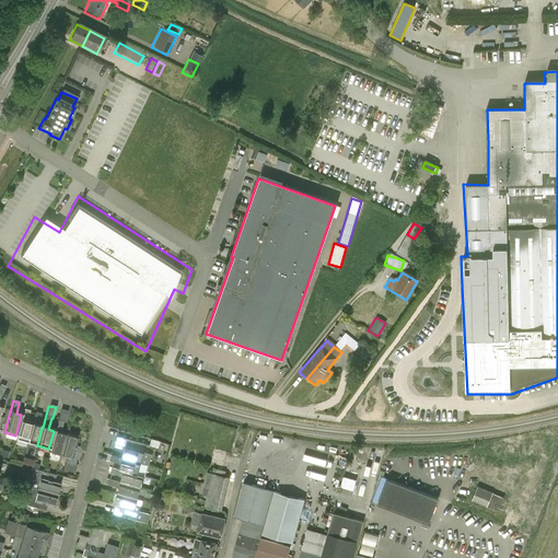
[(21,415),(15,436),(14,440),(26,443),(31,425),(25,422),(28,411),(23,410),(22,415),(21,415)]
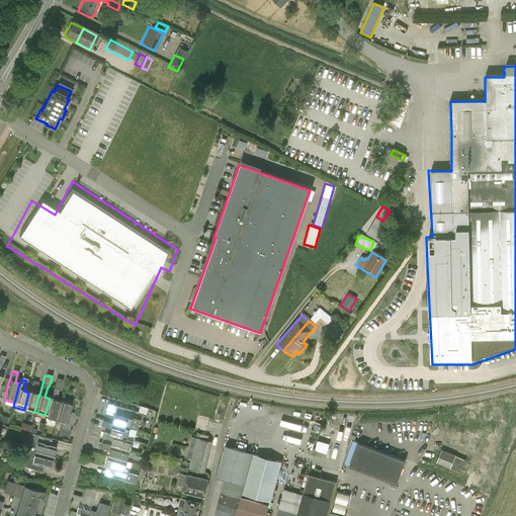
[(50,399),(45,415),(44,419),(55,422),(61,403),(55,402),(58,392),(59,392),(62,381),(56,379),(50,399)]
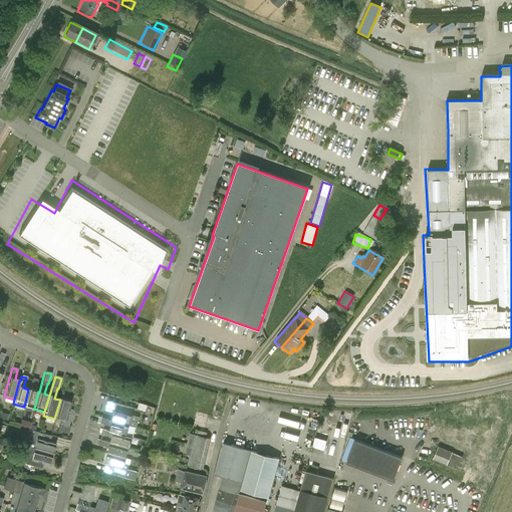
[(28,390),(24,407),(34,409),(38,392),(34,391),(36,380),(31,379),(28,390)]
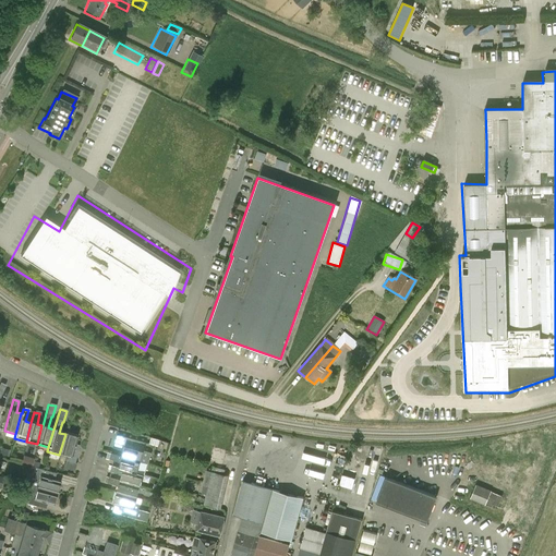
[(65,434),(59,455),(65,456),(61,470),(73,473),(75,464),(73,464),(76,451),(77,447),(74,446),(76,437),(65,434)]
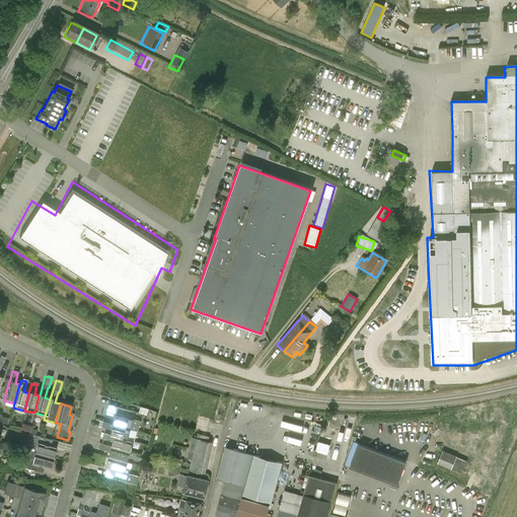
[(132,420),(134,413),(106,405),(103,418),(111,420),(112,421),(114,421),(112,426),(129,431),(136,433),(139,423),(132,421),(132,420)]
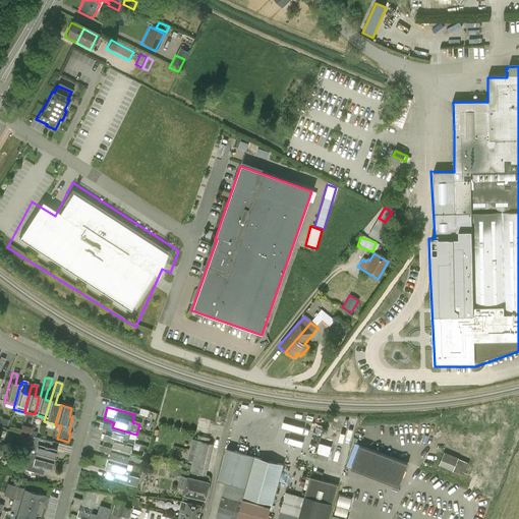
[(112,427),(103,424),(101,429),(108,433),(111,434),(109,438),(132,445),(126,443),(129,433),(112,427)]
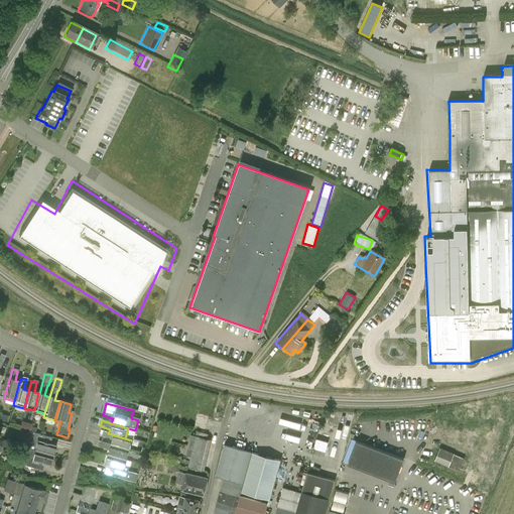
[(108,433),(102,432),(101,437),(108,439),(108,440),(111,441),(109,445),(128,451),(131,440),(108,433)]
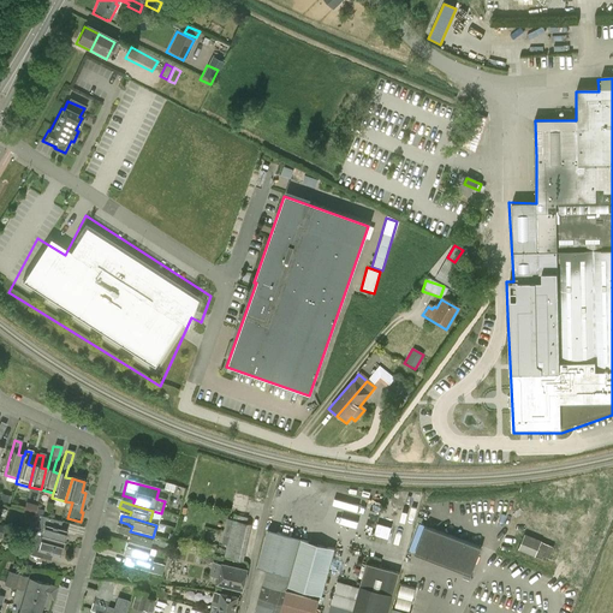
[(33,529),(31,536),(61,545),(65,533),(58,530),(59,524),(39,518),(36,530),(33,529)]
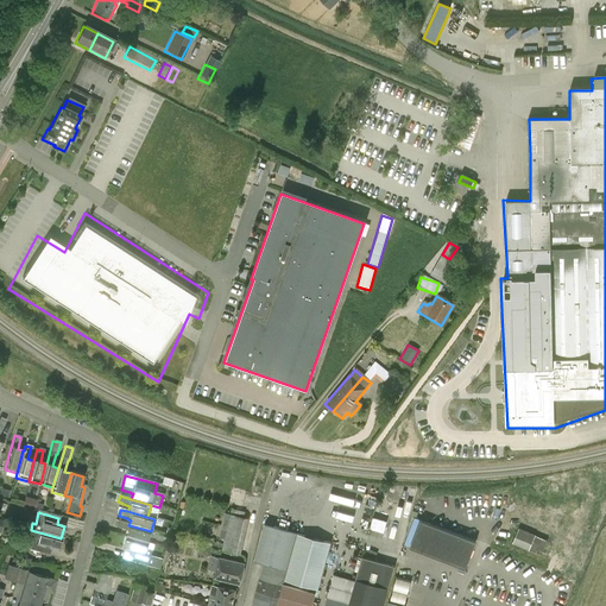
[(220,553),(239,557),(247,521),(242,519),(228,516),(220,553)]
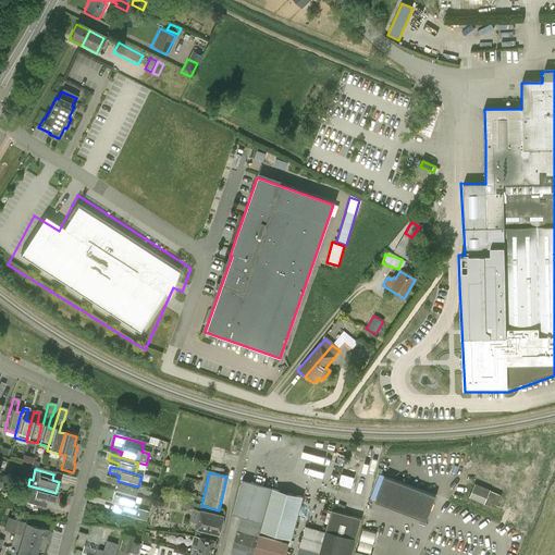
[(341,475),(337,485),(350,489),(354,479),(341,475)]
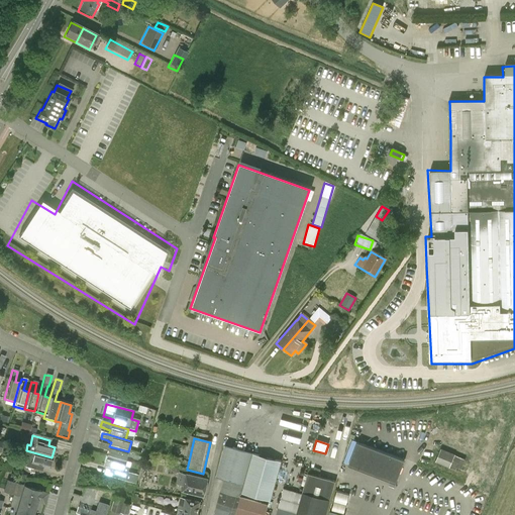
[(109,446),(97,442),(96,448),(105,450),(105,451),(108,452),(107,456),(125,461),(128,451),(109,446)]
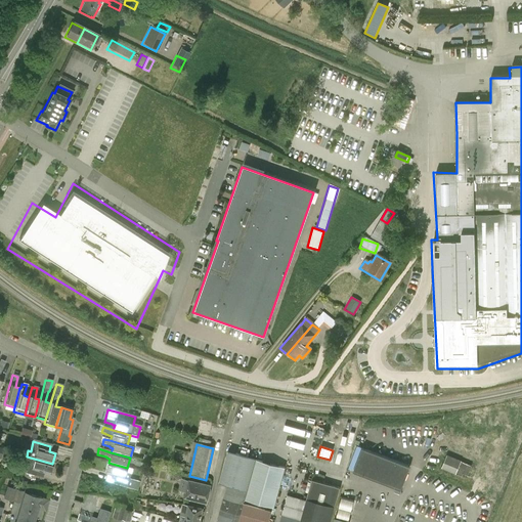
[(408,468),(360,449),(351,472),(399,491),(408,468)]
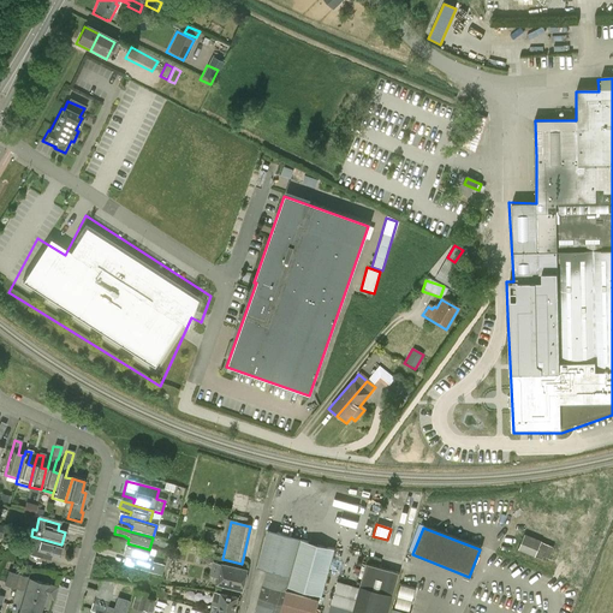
[(255,570),(265,571),(253,612),(278,612),(284,593),(298,541),(265,531),(255,570)]
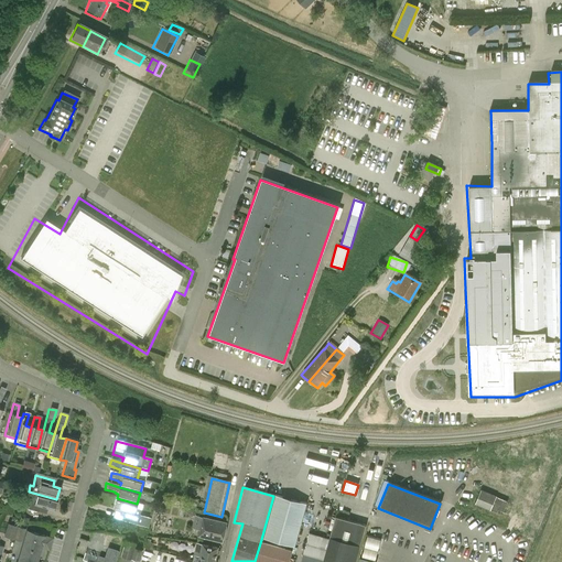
[(56,499),(29,492),(29,493),(30,493),(25,511),(44,516),(46,510),(53,511),(56,499)]
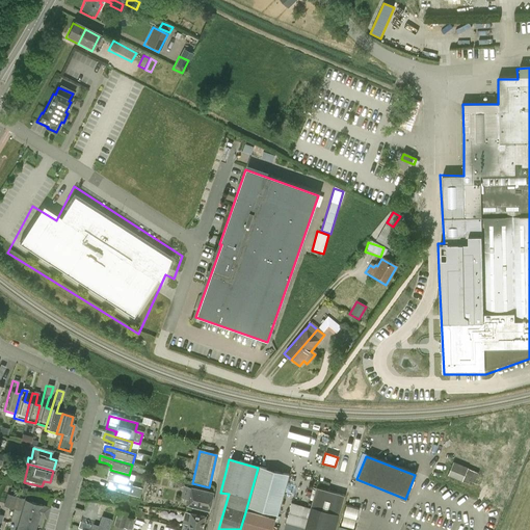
[(476,475),(466,470),(452,465),(447,476),(460,482),(467,485),(468,482),(473,483),(476,475)]
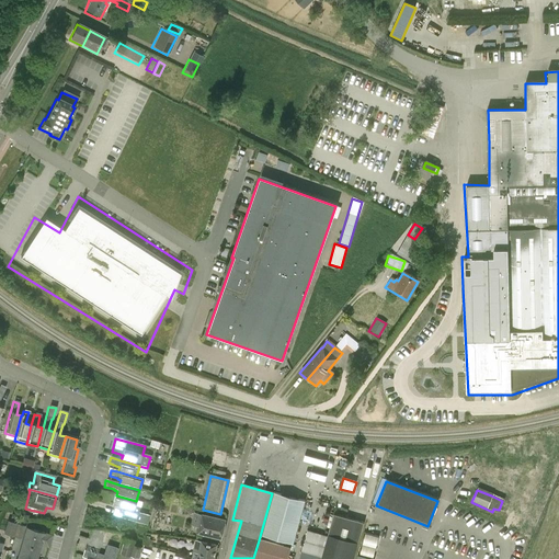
[(292,545),(304,502),(273,493),(261,536),(292,545)]
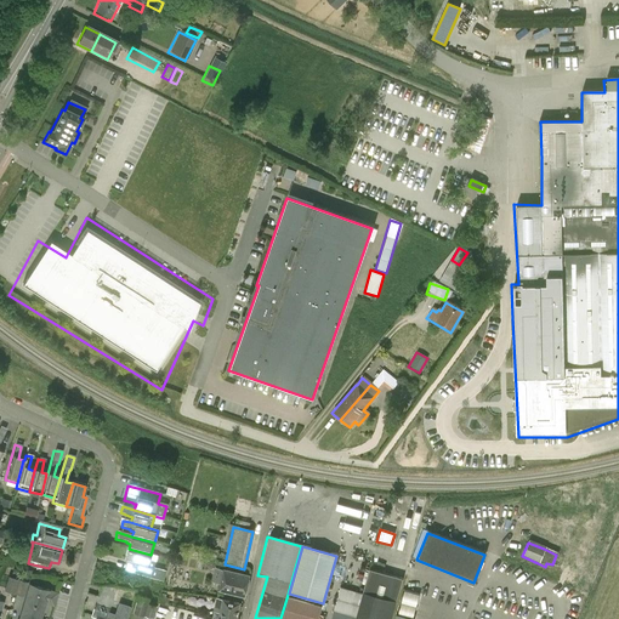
[(151,555),(129,549),(124,562),(131,564),(130,572),(141,574),(140,577),(149,579),(151,577),(154,563),(149,562),(151,555)]
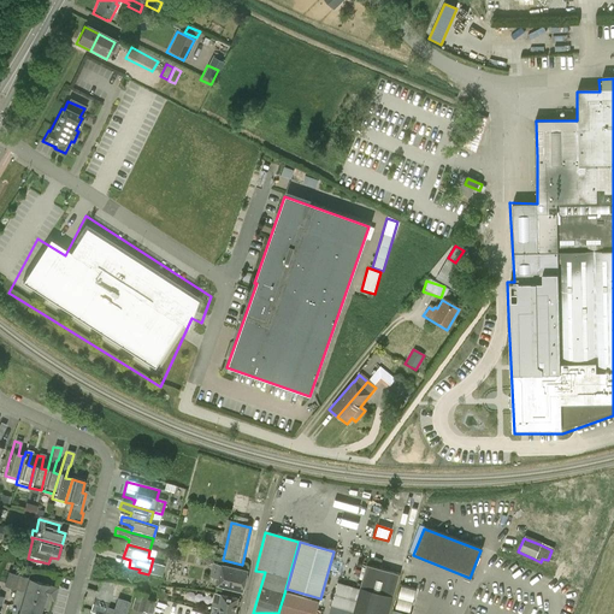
[(246,573),(220,567),(211,565),(208,579),(217,580),(216,588),(241,594),(246,573)]
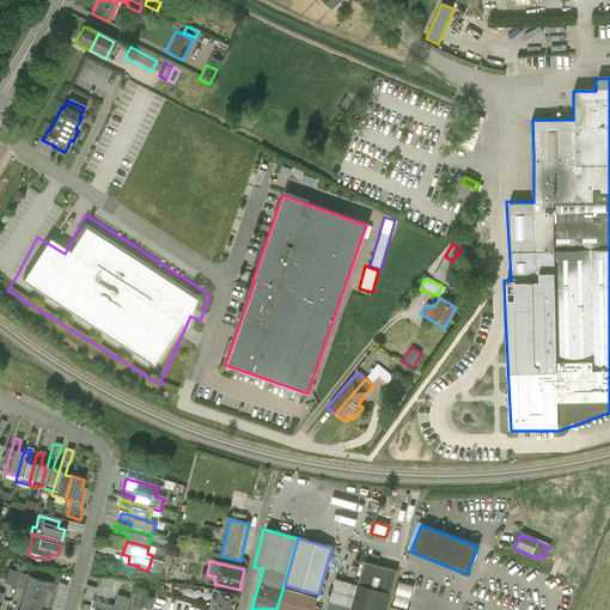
[(385,609),(390,593),(396,571),(363,562),(349,609),(385,609)]
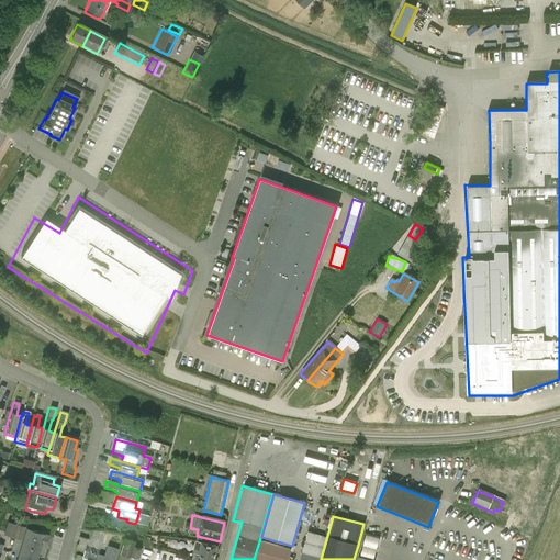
[(24,529),(11,525),(8,538),(20,541),(24,529)]
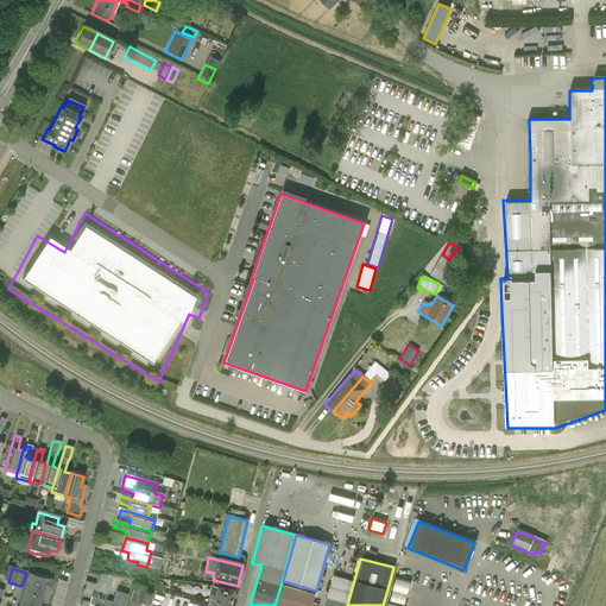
[(26,574),(17,605),(39,605),(43,593),(51,595),(56,581),(46,579),(46,580),(26,574)]
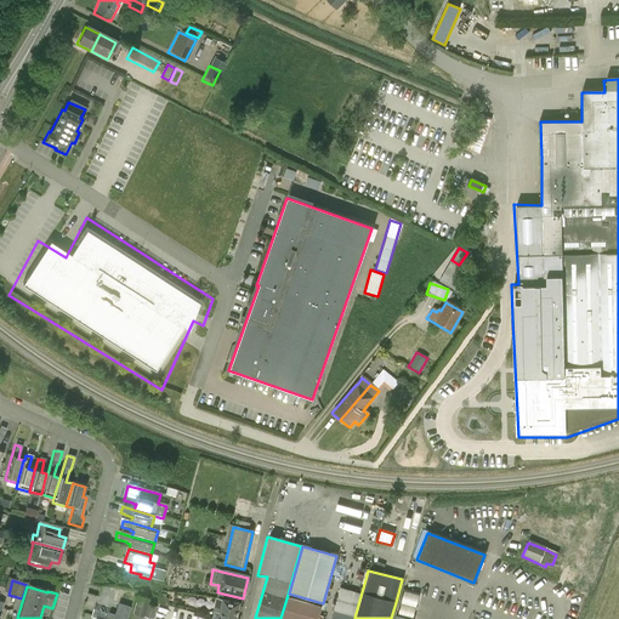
[(351,618),(357,592),(336,588),(329,618),(351,618)]
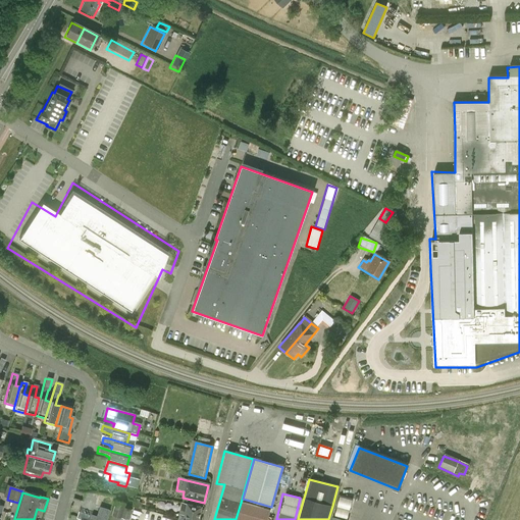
[(115,502),(111,516),(120,519),(128,519),(131,510),(123,508),(124,504),(115,502)]
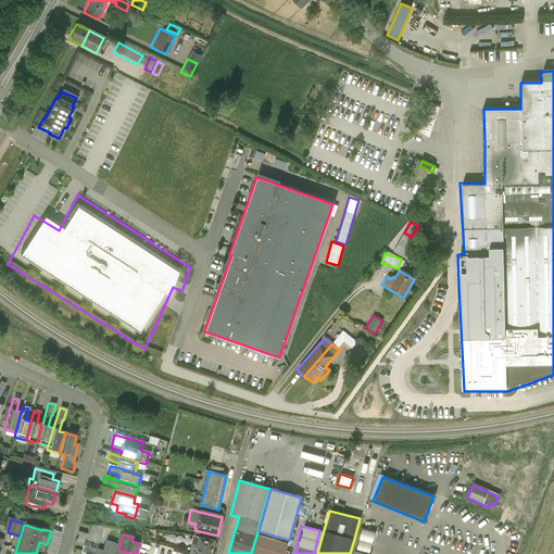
[(256,536),(251,553),(284,553),(287,543),(256,536)]
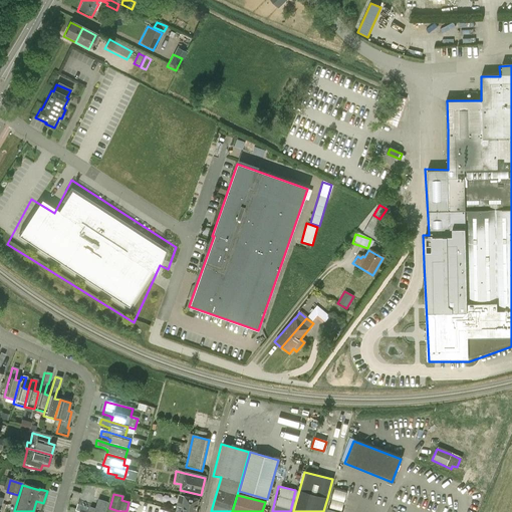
[(195,511),(197,501),(183,498),(178,496),(175,511),(195,511)]
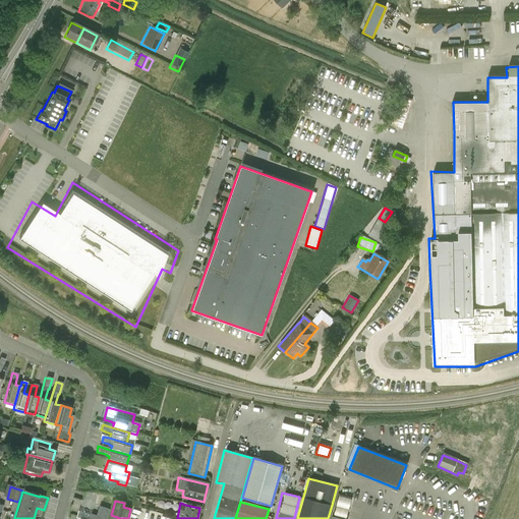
[(130,516),(138,518),(142,518),(146,512),(132,508),(130,516)]
